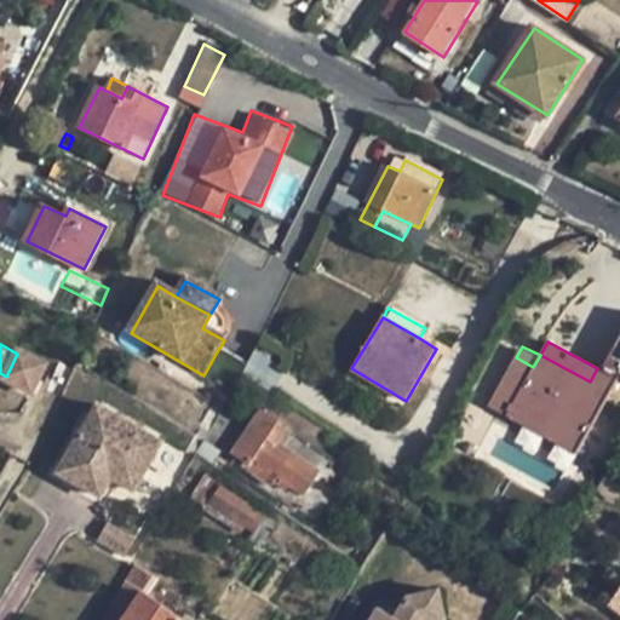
[(49,362),(21,348),(17,354),(6,377),(34,391),(49,362)]
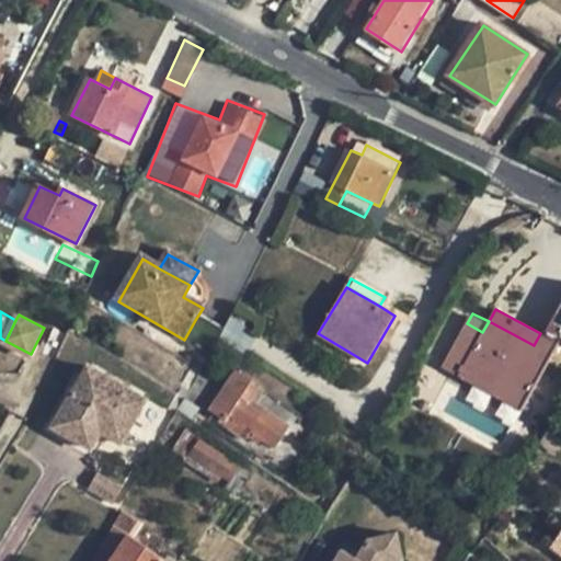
[(256,333),(230,317),(220,334),(220,335),(245,351),(256,333)]
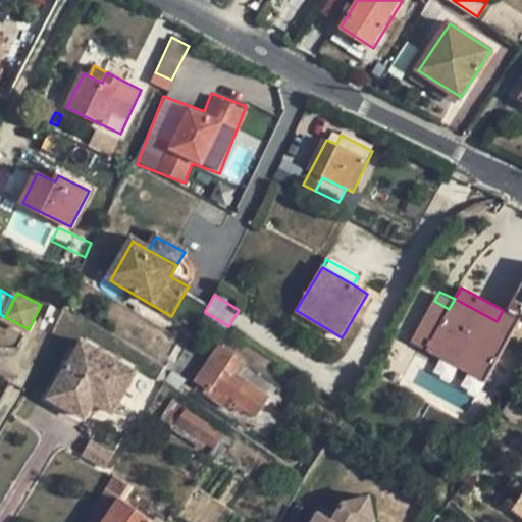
[(205,312),(205,311),(181,298),(171,316),(166,324),(191,338),(205,312)]
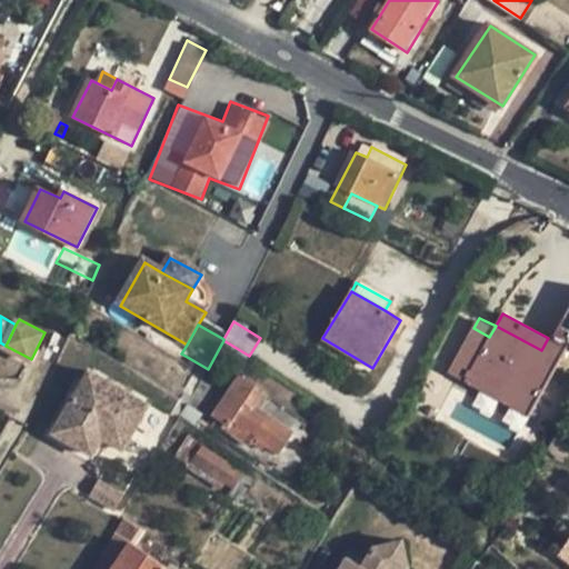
[(469,372),(535,408),(568,349),(548,338),(541,350),(496,326),(489,337),(473,328),(448,373),(465,382),(469,372)]
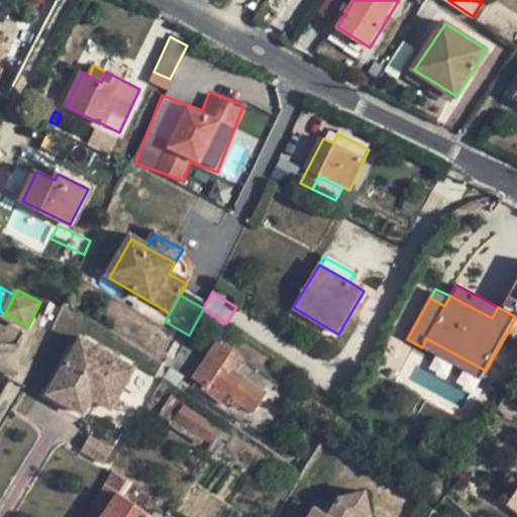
[(482,379),(486,371),(426,338),(422,347),(482,379)]
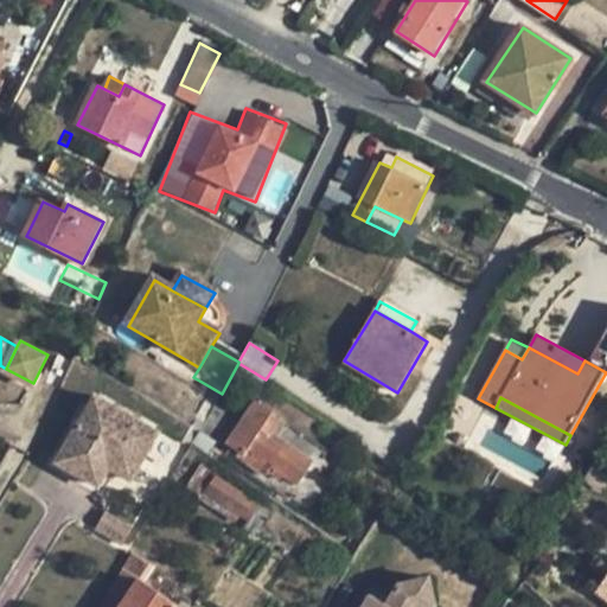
[(281,419),(257,403),(231,442),(246,453),(242,459),(268,475),(274,466),(299,480),(311,462),(270,435),(281,419)]
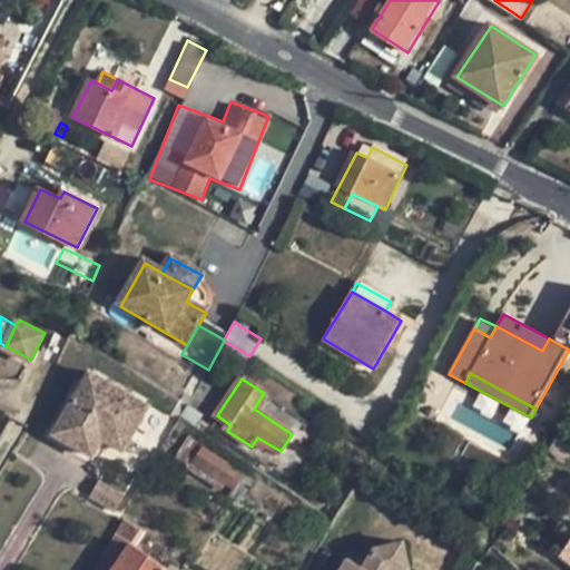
[(88,384),(84,391),(119,412),(99,448),(108,451),(131,410),(88,384)]
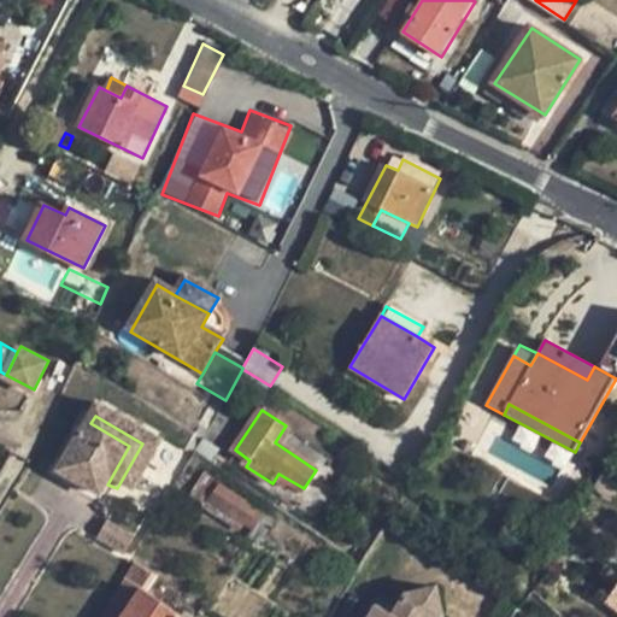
[(101,494),(107,485),(129,446),(90,423),(63,470),(101,494)]
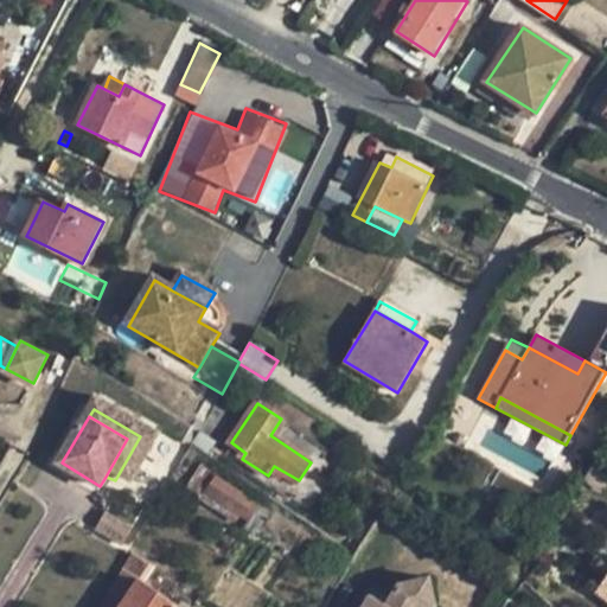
[(219,442),(202,430),(200,433),(193,445),(209,457),(216,447),(219,442)]
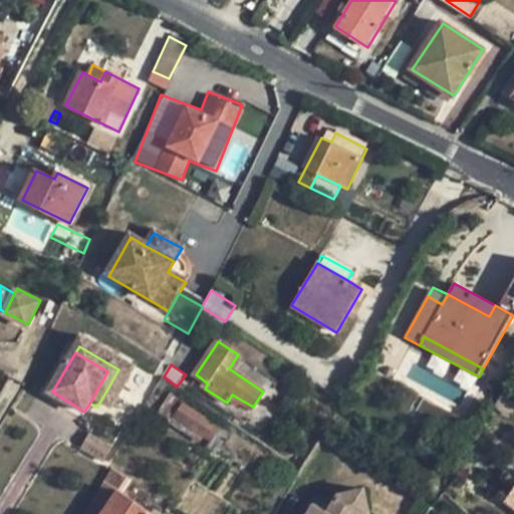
[(177,387),(188,394),(192,386),(183,378),(177,387)]
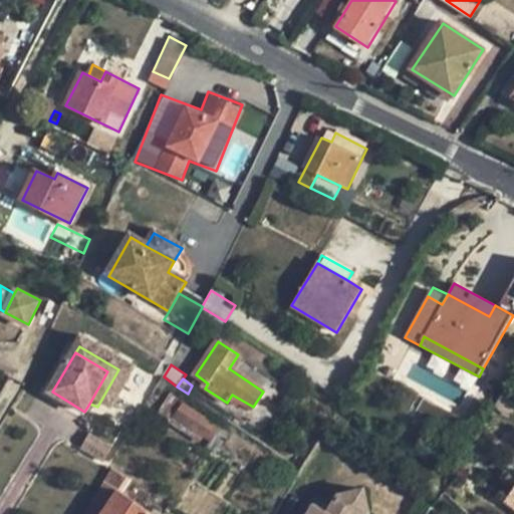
[(155,415),(170,425),(174,417),(184,403),(170,393),(155,415)]
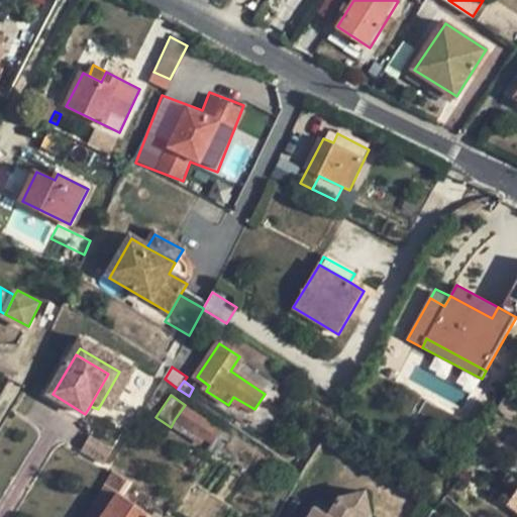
[(185,405),(175,419),(206,440),(212,444),(222,430),(185,405)]
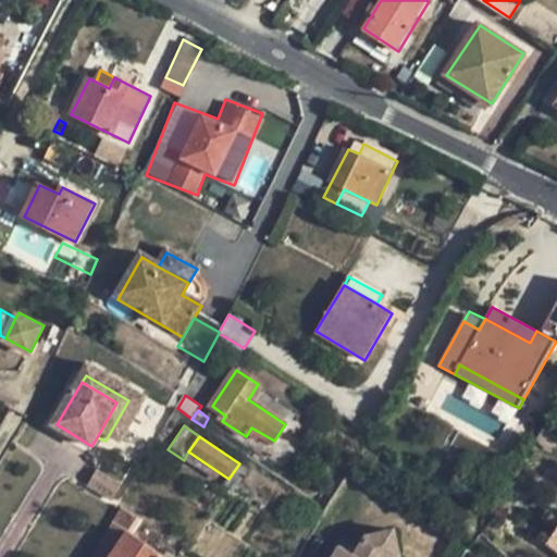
[(217,482),(222,474),(188,452),(184,460),(217,482)]
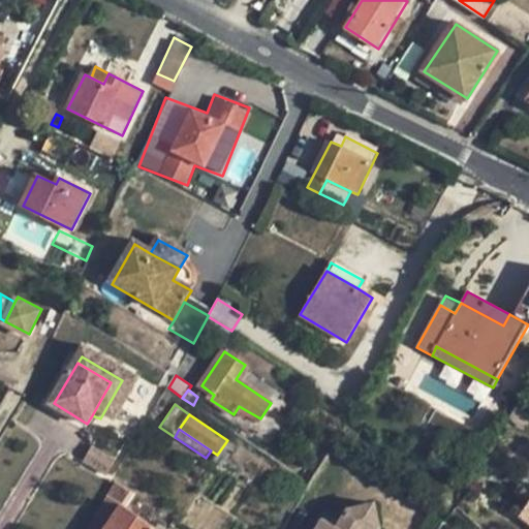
[(238,446),(227,440),(217,455),(213,460),(223,467),(238,446)]
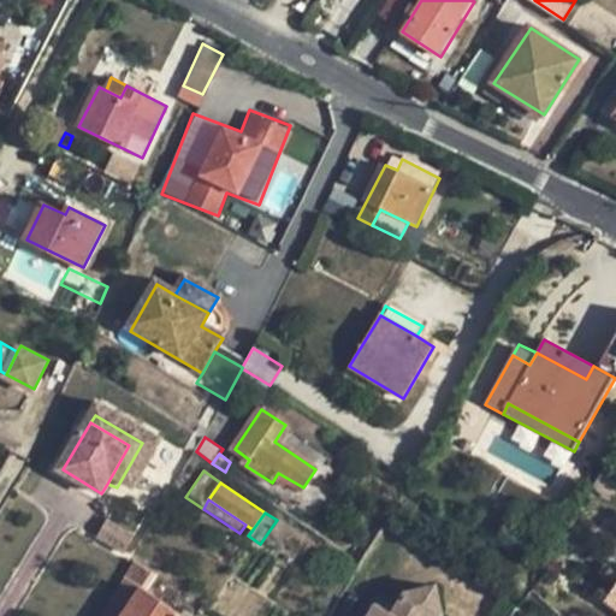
[(136,535),(110,521),(99,539),(125,555),(136,535)]
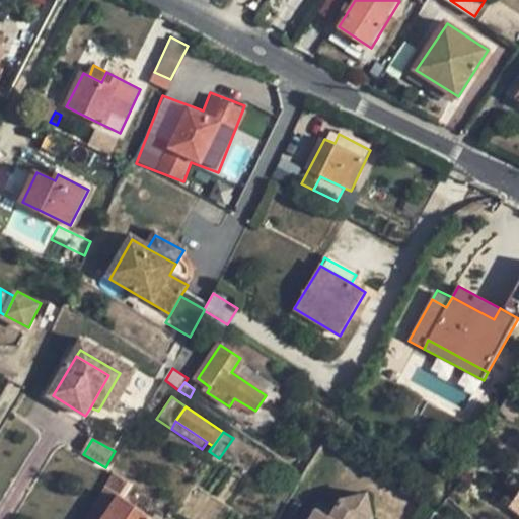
[(121,497),(107,487),(96,504),(97,506),(109,513),(121,497)]
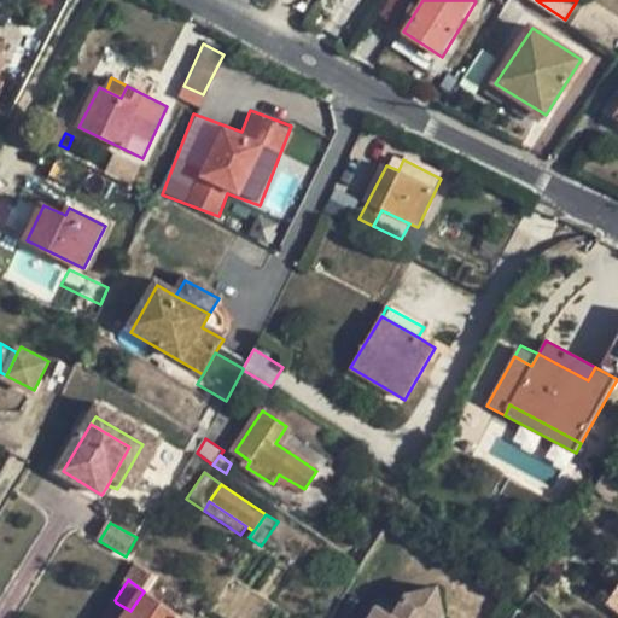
[(372,617),(435,617),(448,611),(435,582),(406,596),(395,616),(377,608),(372,617)]
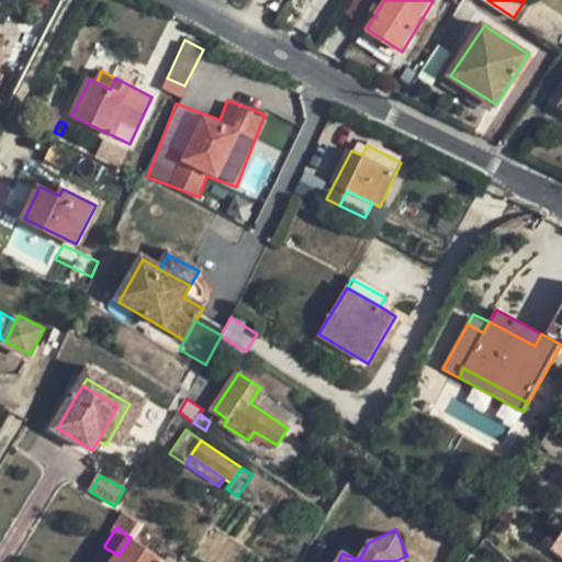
[(166,561),(131,538),(119,555),(105,548),(96,561),(166,561)]
